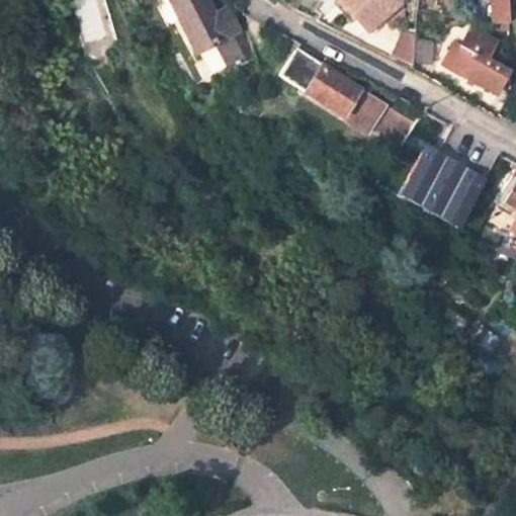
[(216,46),(230,71),(254,59),(228,8),(231,5),(228,0),(162,0),(165,6),(161,8),(160,12),(165,23),(169,25),(178,21),(196,56),(216,46)]
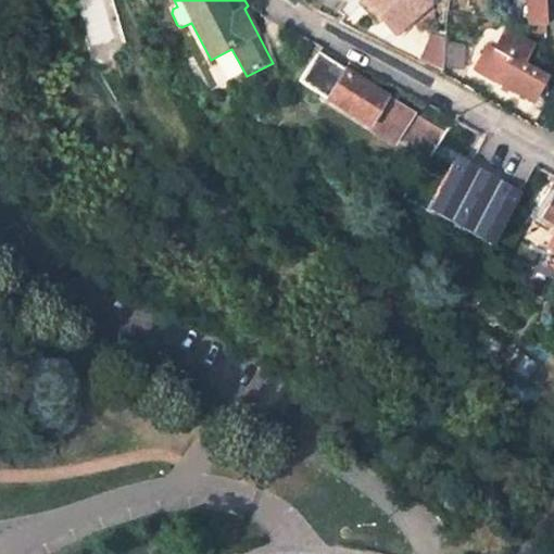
[(401,41),(407,36),(401,28),(420,11),(415,5),(422,0),(366,0),(365,1),(385,23),(401,41)]
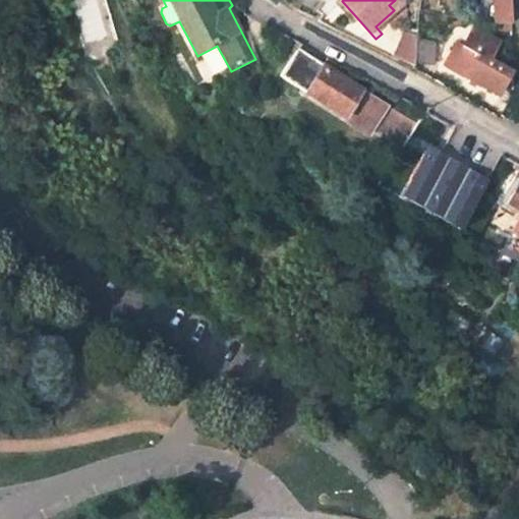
[(512,0),(499,0),(501,24),(514,24),(512,0)]
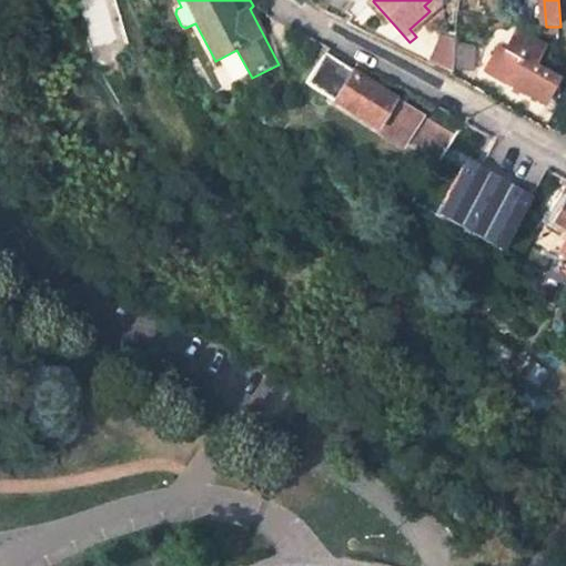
[(373,1),(369,6),(388,28),(393,23),(373,1)]
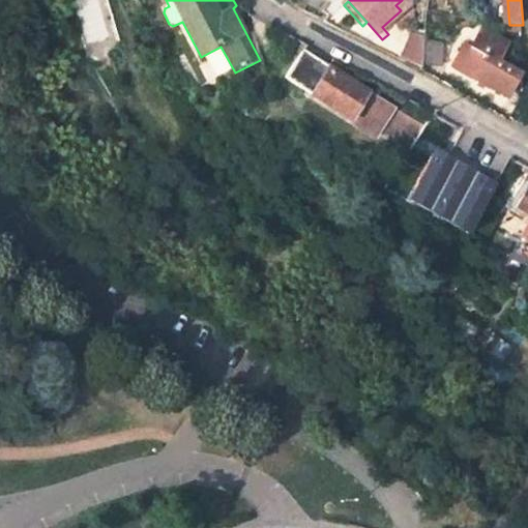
[(487,58),(474,80),(508,99),(522,76),(501,64),(501,57),(507,46),(482,31),(472,50),(487,58)]
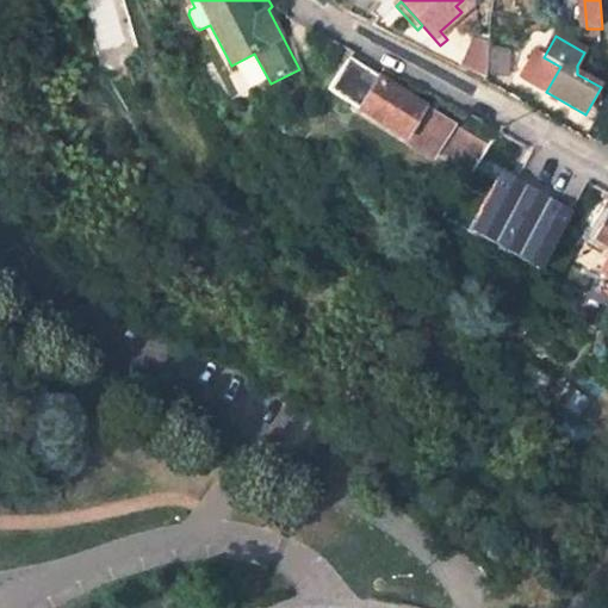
[(506,53),(486,51),(486,80),(506,88),(506,53)]
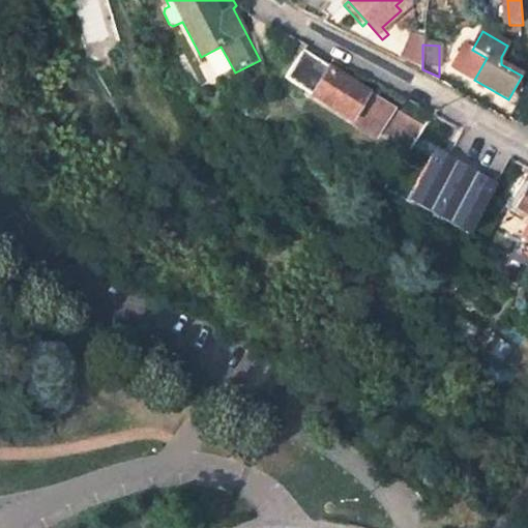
[(328,69),(303,53),(287,78),(379,139),(383,134),(410,150),(424,128),(330,66),(328,69)]
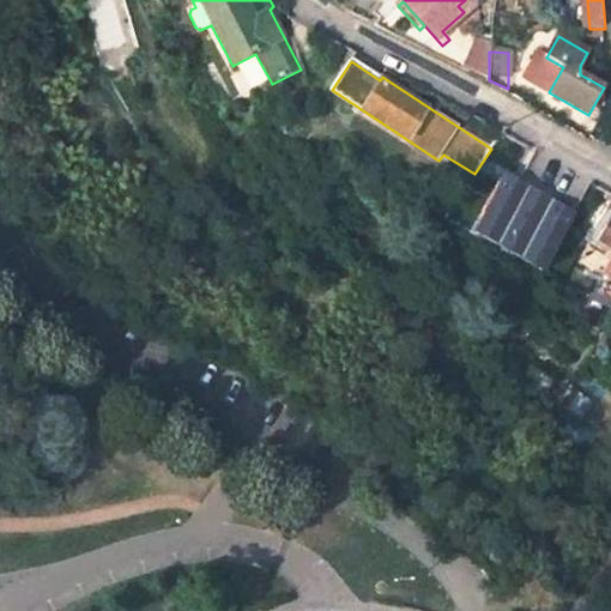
[(503,229),(492,223),(482,240),(492,246),(503,229)]
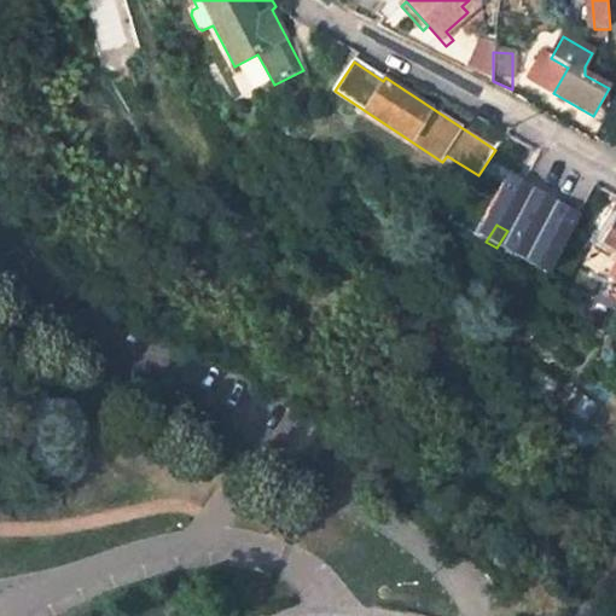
[(615,226),(605,243),(615,250),(615,260),(608,277),(615,280),(615,226)]
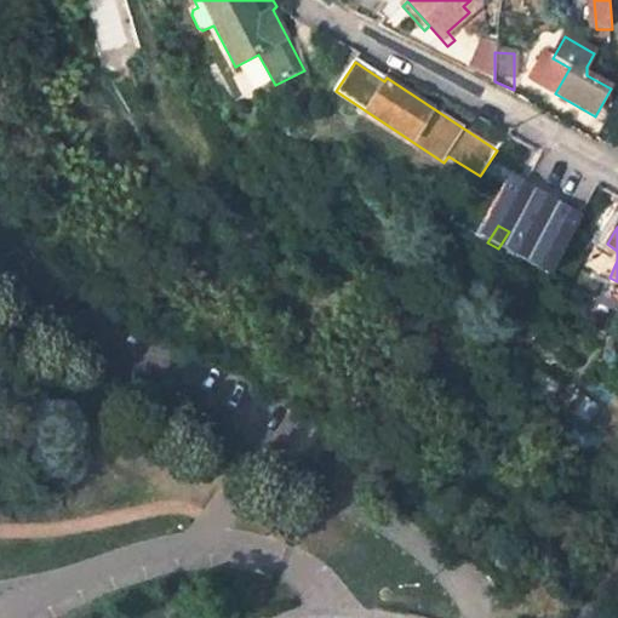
[(524,602),(521,589),(505,593),(508,606),(524,602)]
